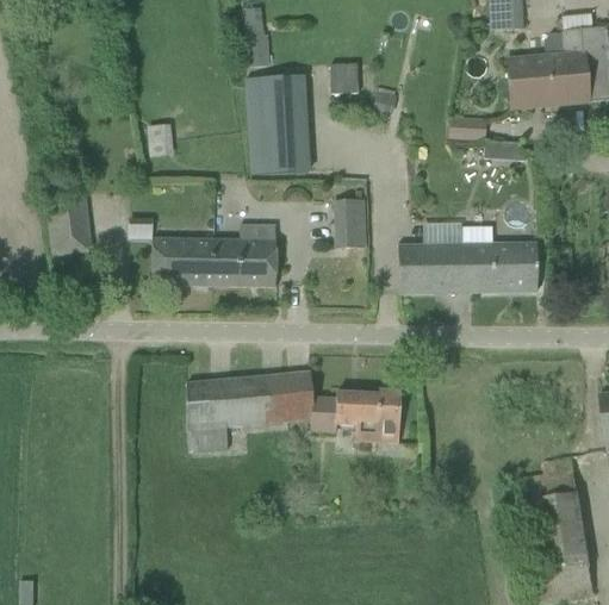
[(488,0),(490,27),(522,26),(521,0),(488,0)]
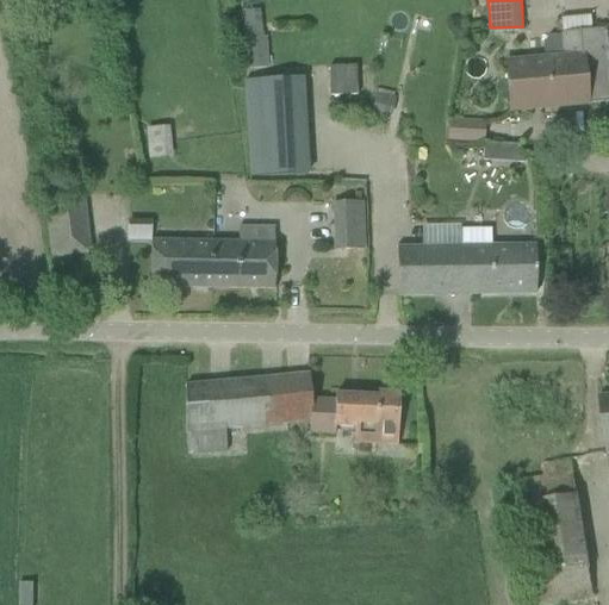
[(266,4),(244,5),(247,63),(269,62),(266,4)]
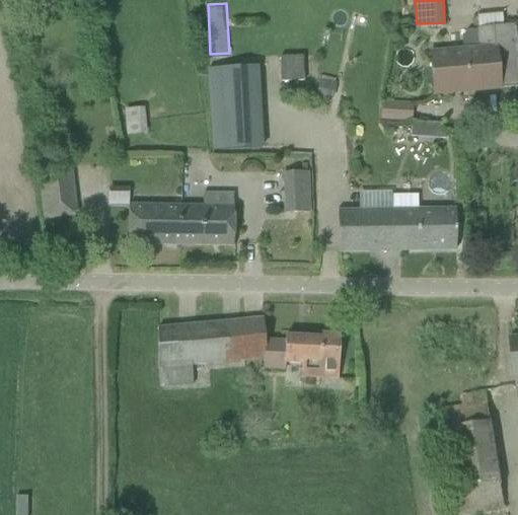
[(503,23),(473,26),(474,47),(477,87),(517,83),(517,55),(515,22),(503,23)]
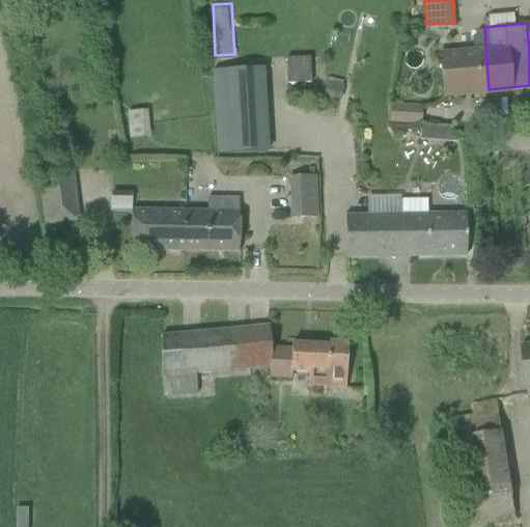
[(485,48),(441,51),(442,73),(444,93),(489,89),(485,48)]
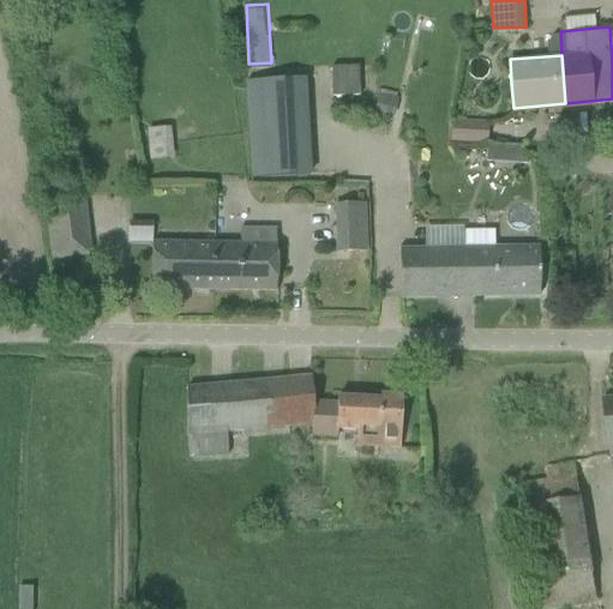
[(359,64),(331,64),(332,94),(360,92),(359,64)]
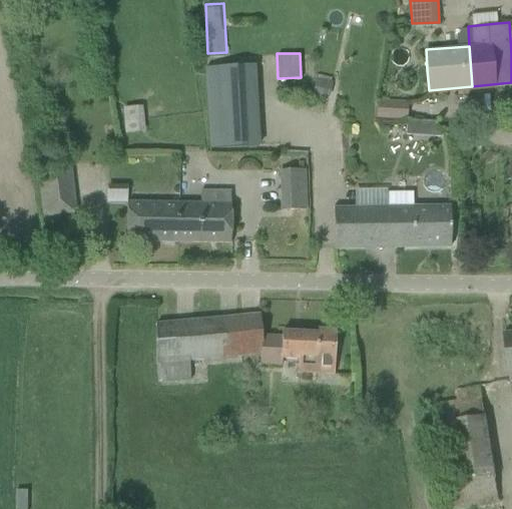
[(207,63),(210,144),(262,143),(260,61),(207,63)]
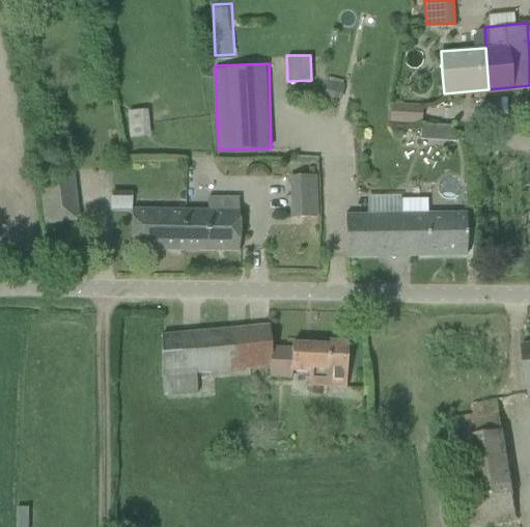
[(423,102),(389,101),(389,119),(422,120),(423,102)]
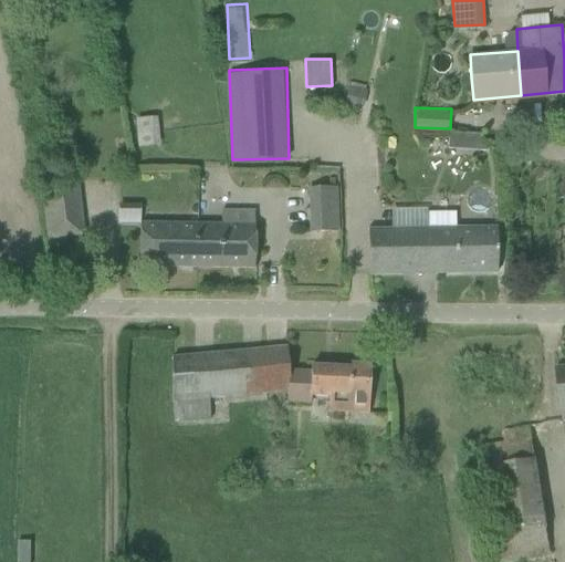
[(138,144),(160,143),(159,113),(137,114),(138,144)]
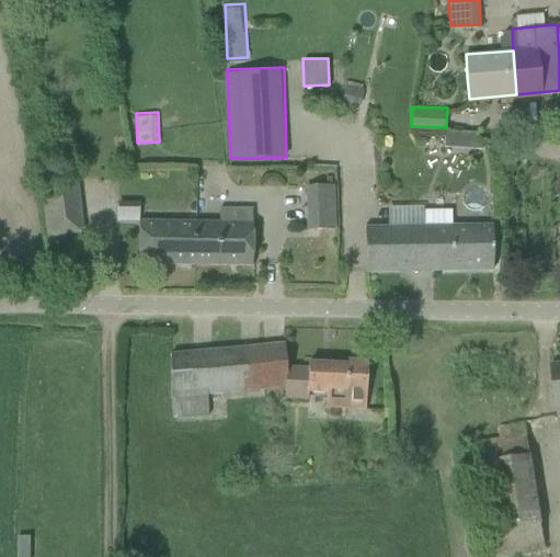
[(444,128),(444,145),(484,147),(484,146),(476,131),(444,128)]
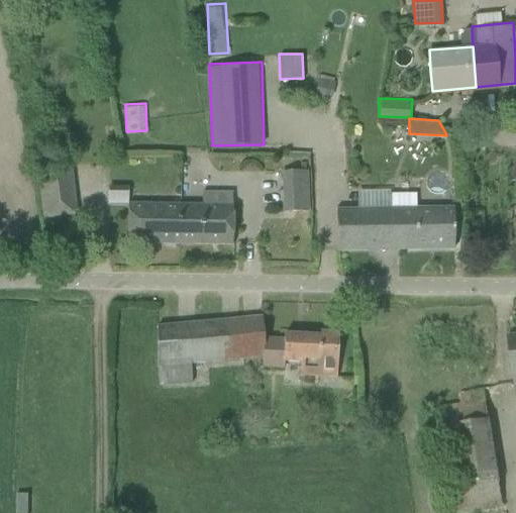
[(38,168),(43,216),(76,212),(70,164),(38,168)]
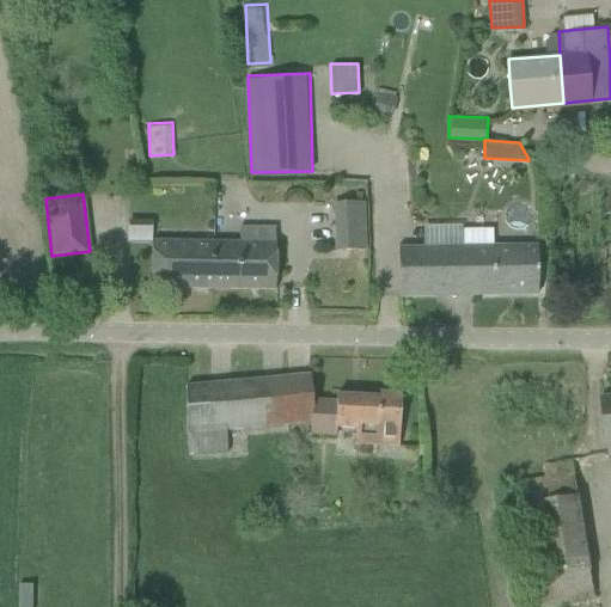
[(337,247),(366,246),(364,200),(335,200),(337,247)]
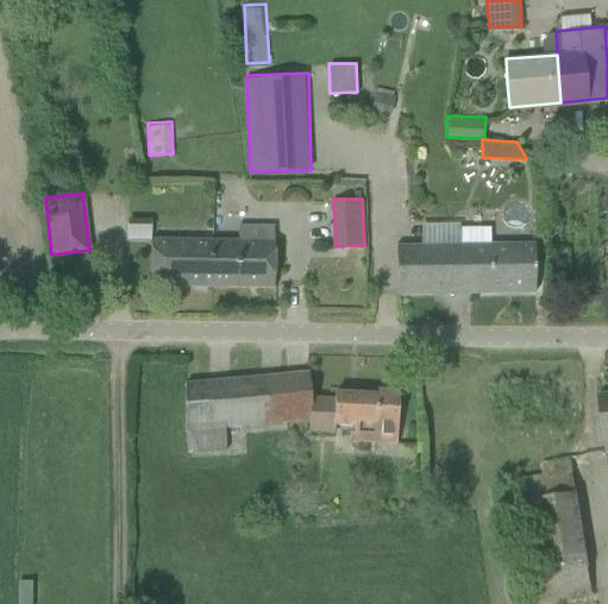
[(213,237),(212,284),(274,285),(275,239),(274,239),(274,224),(238,222),(238,238),(213,237)]
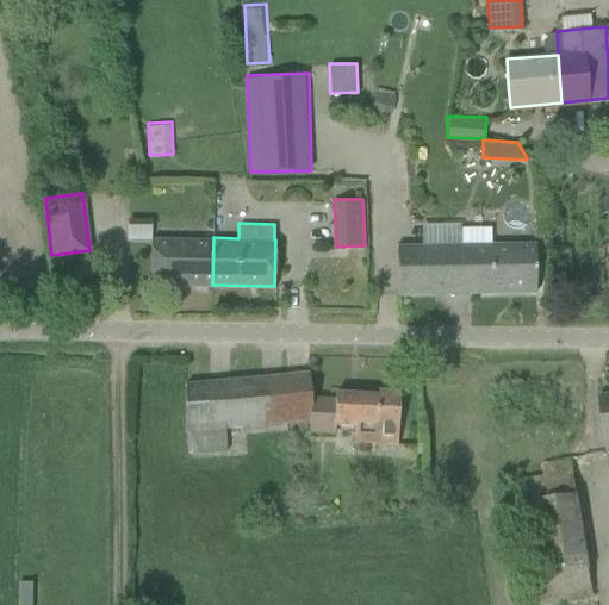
[(535,242),(491,242),(491,224),(463,224),(463,243),(397,243),(397,250),(397,293),(536,291),(535,242)]
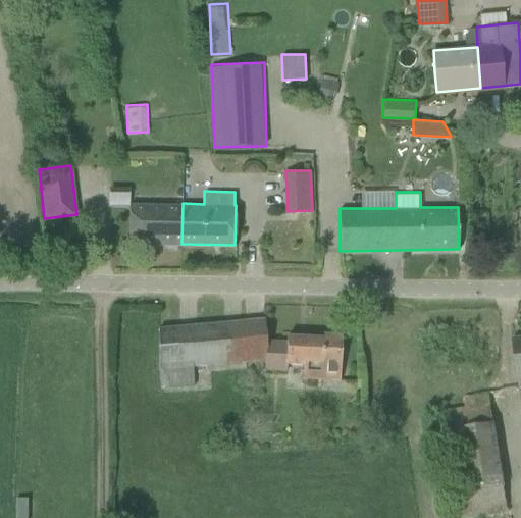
[(129,201),(129,243),(181,244),(183,203),(129,201)]
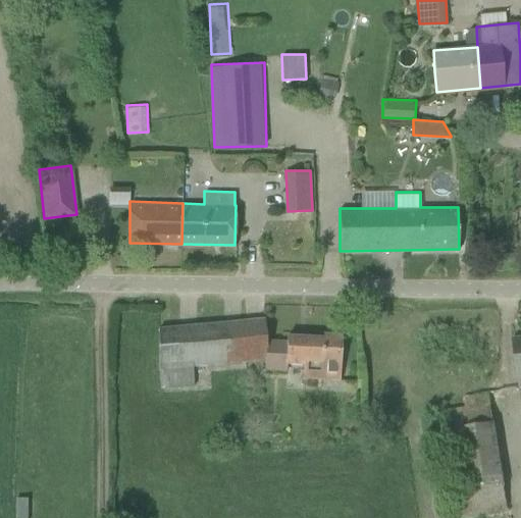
[(194,383),(192,363),(196,363),(196,365),(264,360),(264,369),(287,370),(287,363),(303,363),(303,377),(342,378),(342,333),(323,332),(323,337),(307,335),(307,333),(297,333),(297,335),(287,334),(287,341),(266,340),(264,317),(159,327),(160,386),(194,383)]
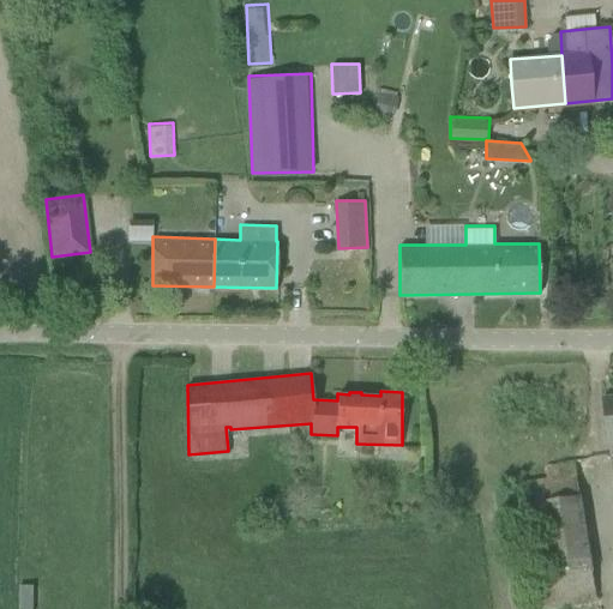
[(612,392),(602,395),(612,460),(612,392)]
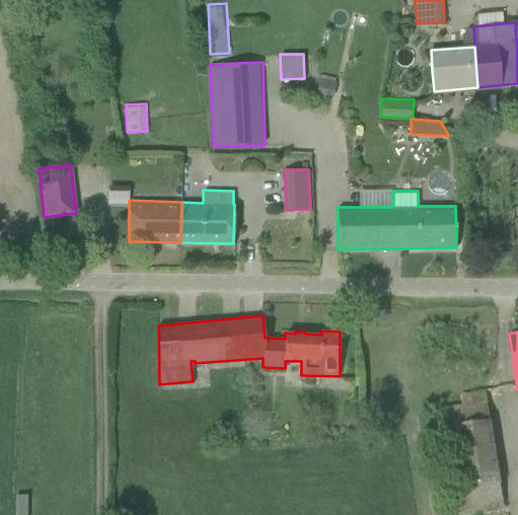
[(470,481),(501,476),(491,396),(439,402),(441,424),(463,422),(470,481)]
